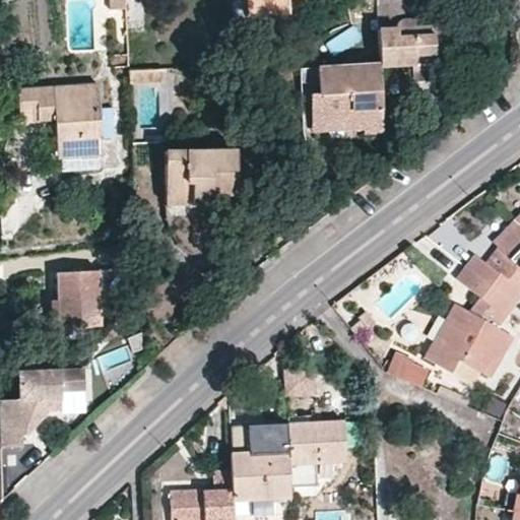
[(113,0),(114,9),(129,8),(128,0),(113,0)]
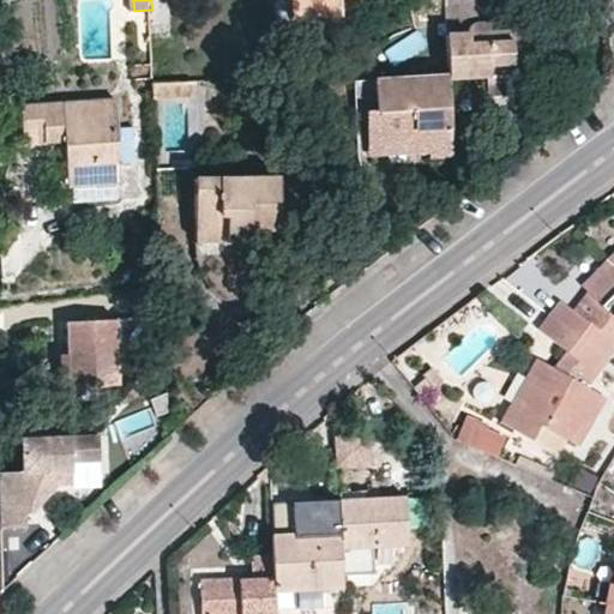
[(293,0),(294,22),(343,19),(342,1),(359,0),(293,0)]
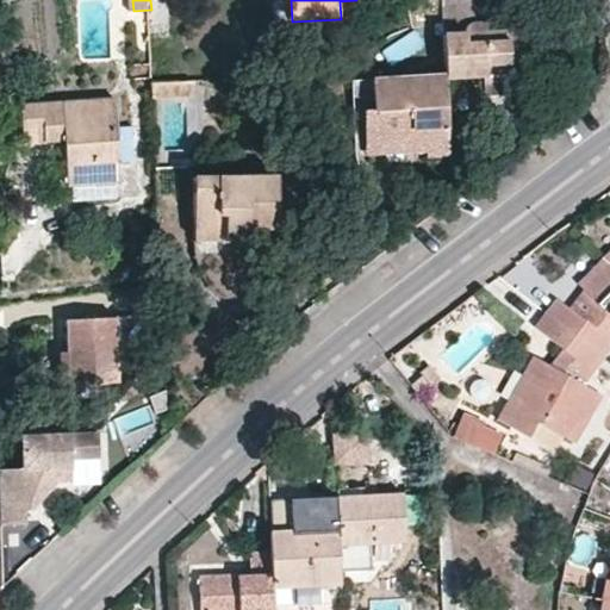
[(483,0),(443,0),(446,33),(465,33),(465,30),(466,27),(467,25),(471,24),(473,23),(485,22),(483,0)]
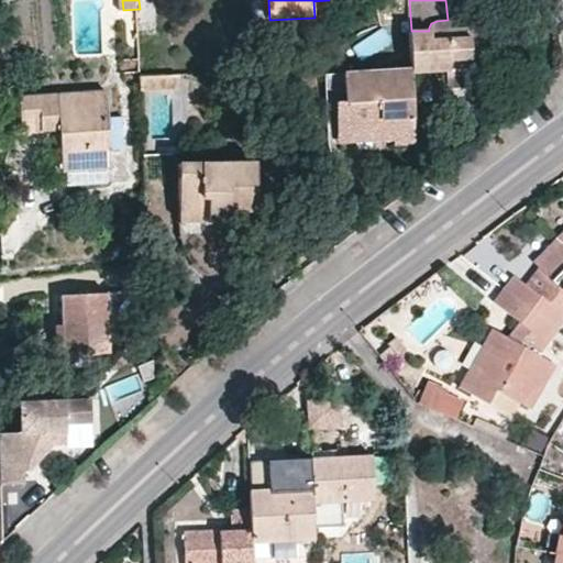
[(429,31),(411,31),(414,68),(414,70),(488,68),(494,59),(493,37),(486,29),(459,30),(457,20),(448,20),(437,21),(434,22),(431,23),(430,25),(429,28),(429,31)]
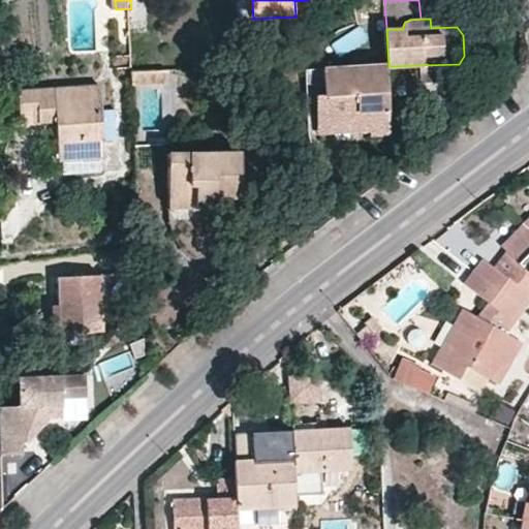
[(373,134),(392,133),(389,66),(389,64),(323,66),(324,93),(316,93),(317,118),(351,116),(351,129),(373,128),(373,134)]
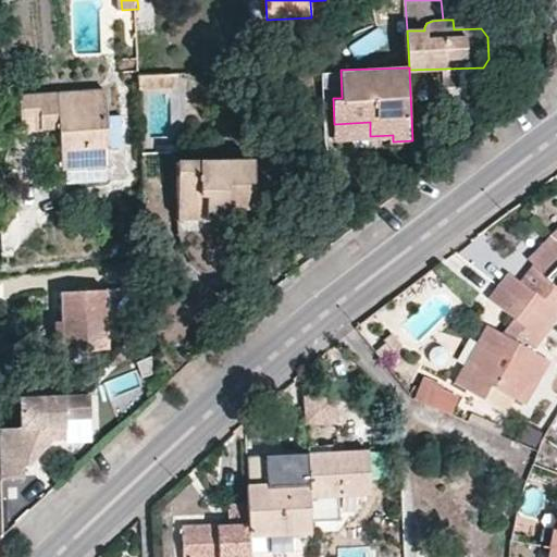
[(180,74),(151,75),(152,88),(181,86),(180,74)]
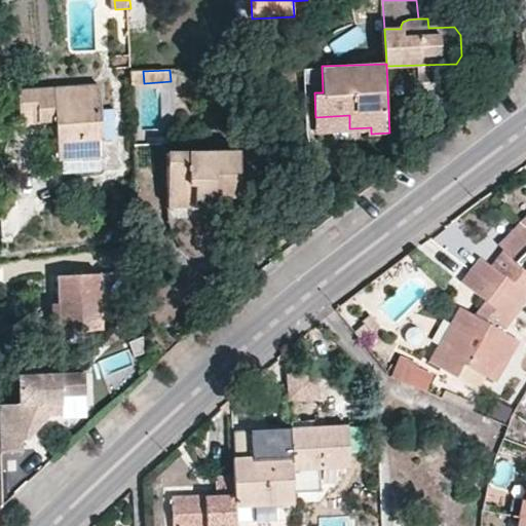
[(143,71),(133,72),(134,83),(144,83),(143,71)]
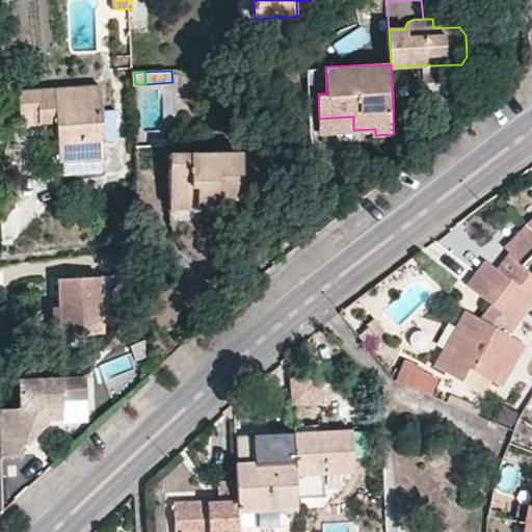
[(106,141),(105,110),(103,87),(21,92),(23,125),(43,125),(43,122),(58,122),(61,161),(64,161),(104,159),(107,159),(106,141)]
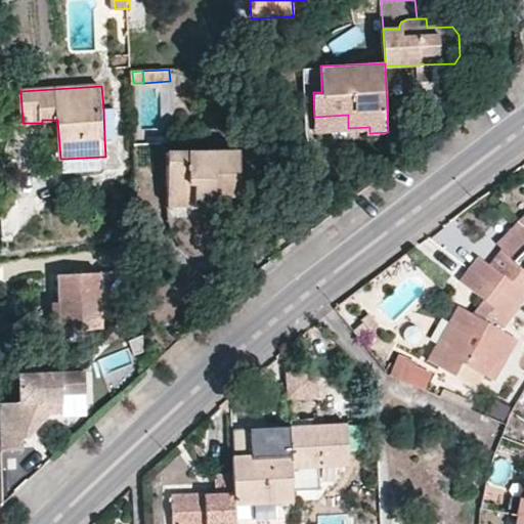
[(117,107),(103,108),(104,139),(118,138),(117,107)]
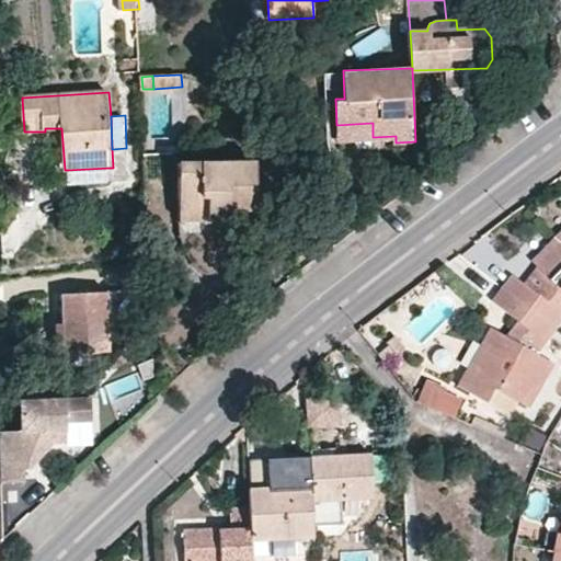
[(338,138),(373,137),(373,123),(336,125),(338,138)]
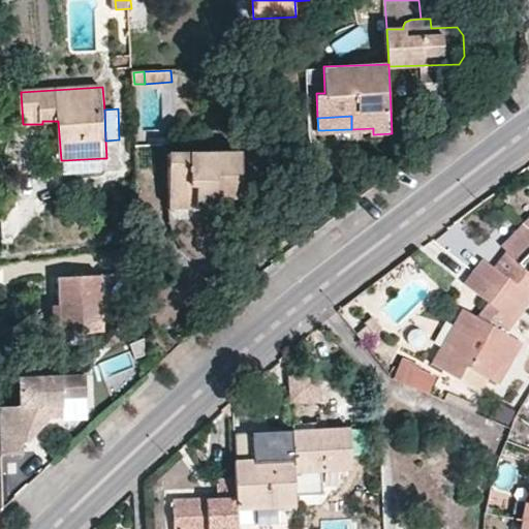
[(218,199),(244,199),(244,194),(259,193),(258,167),(244,167),(243,152),(169,154),(172,209),(218,208),(218,199)]
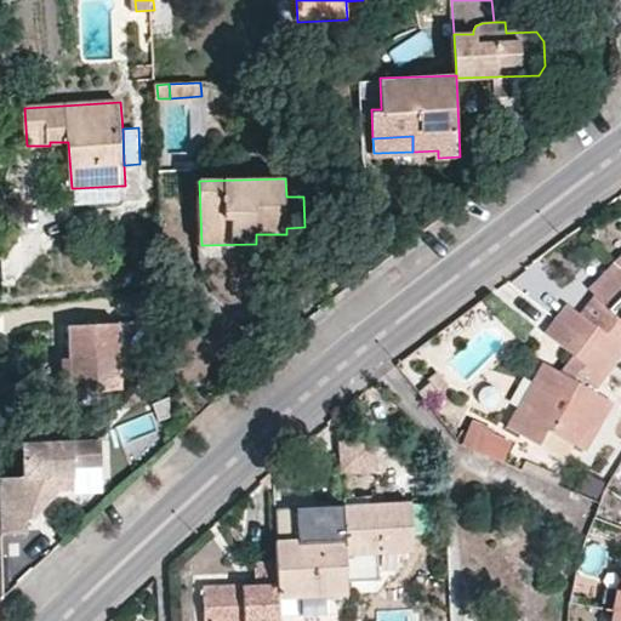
[(121,186),(75,188),(77,206),(123,204),(121,186)]
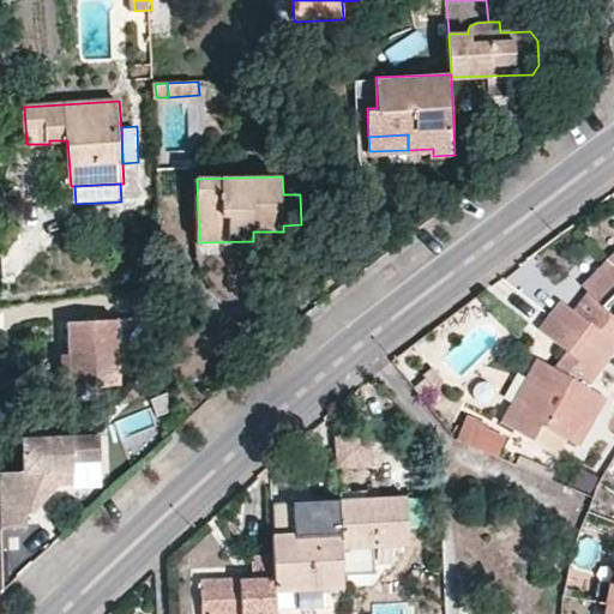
[(283,226),(283,232),(283,241),(302,240),(301,224),(283,226)]
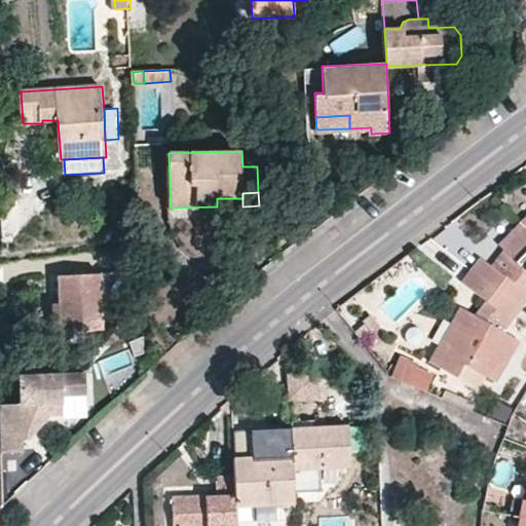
[(525,227),(522,223),(499,245),(504,250),(491,266),(480,258),(472,269),(521,308),(525,301),(525,283),(523,286),(516,282),(525,271),(525,227)]
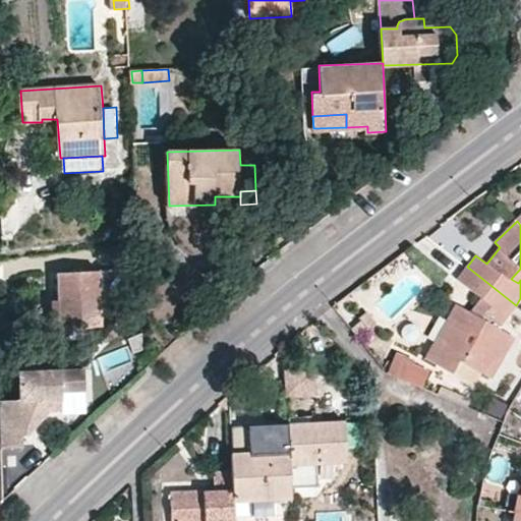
[(516,305),(467,267),(457,279),(481,299),(470,312),(456,304),(447,320),(454,324),(431,361),(452,372),(460,359),(491,377),(513,338),(481,320),(489,309),(496,313),(493,317),(501,325),(516,305)]
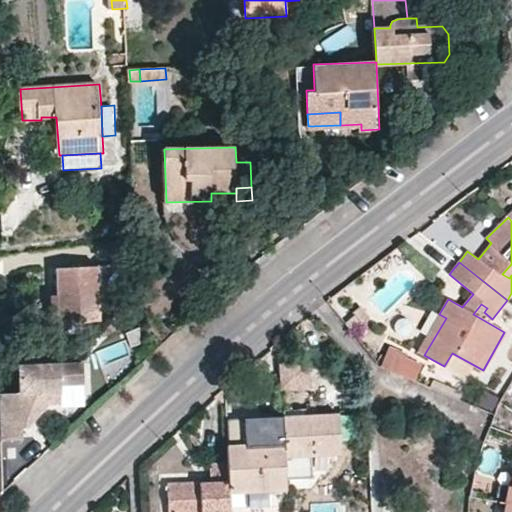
[(100,267),(59,269),(61,323),(102,321),(100,267)]
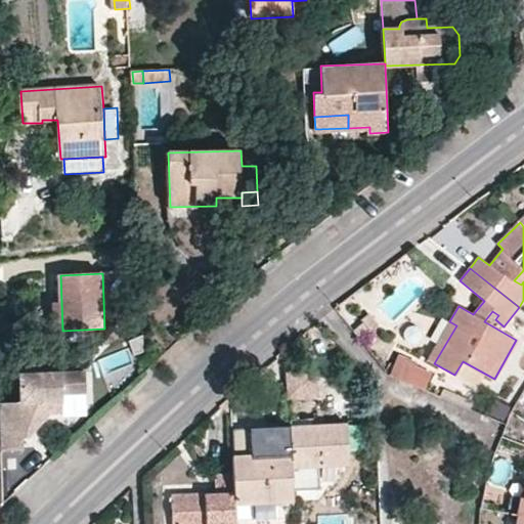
[(367,313),(359,318),(367,330),(376,323),(367,313)]
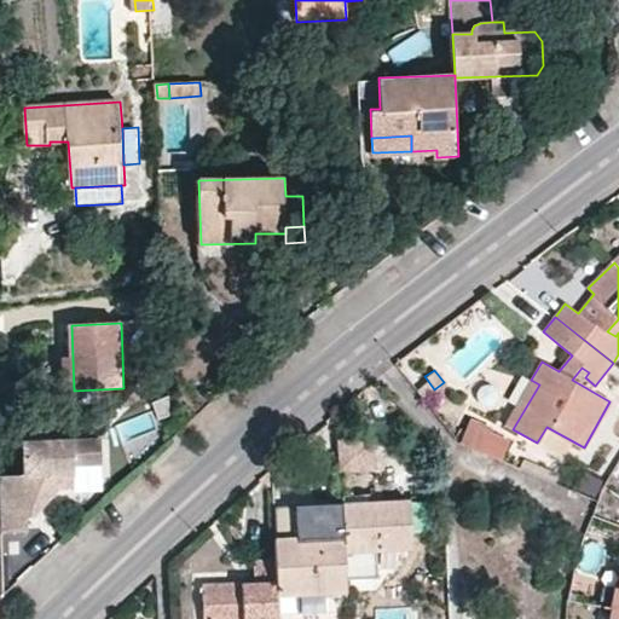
[(161,418),(172,414),(171,394),(154,401),(161,418)]
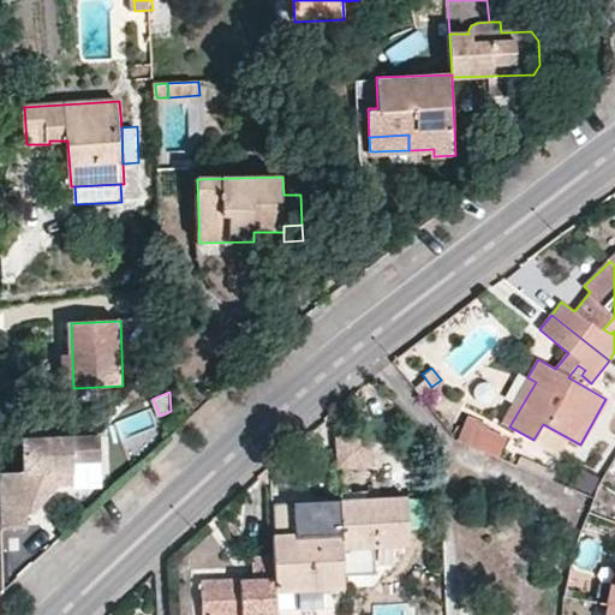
[(487,425),(465,416),(454,439),(496,457),(503,440),(484,430),(487,425)]
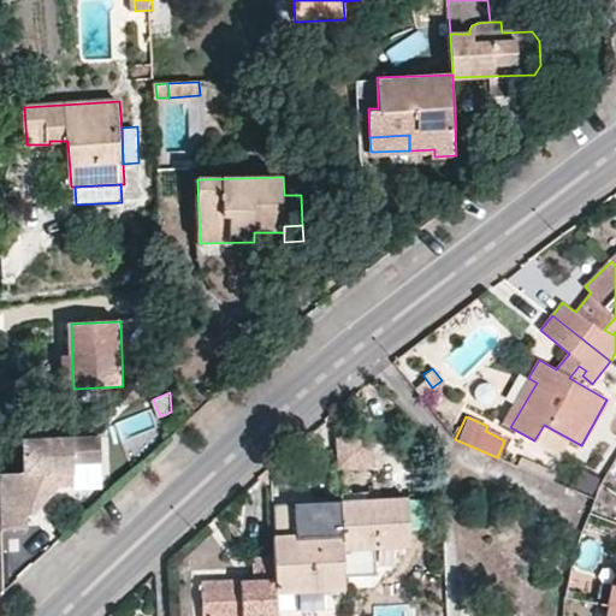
[(336,468),(372,467),(371,432),(335,433),(336,468)]
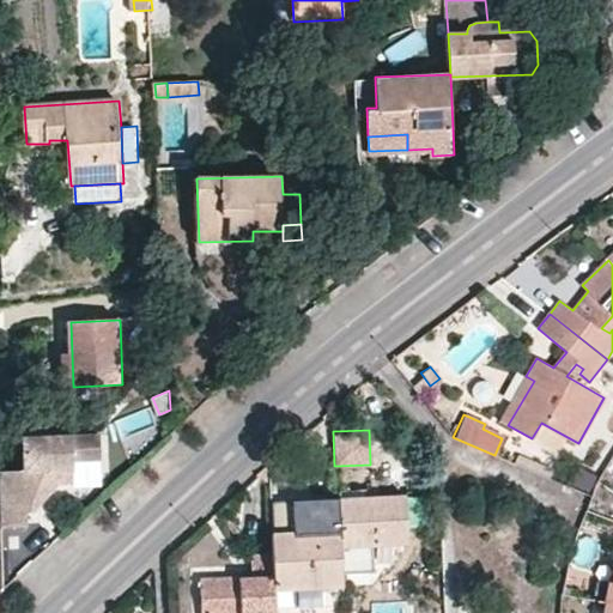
[(1,469),(4,527),(30,526),(29,511),(29,499),(47,498),(60,483),(76,483),(74,460),(103,459),(102,434),(25,436),(26,469),(1,469)]
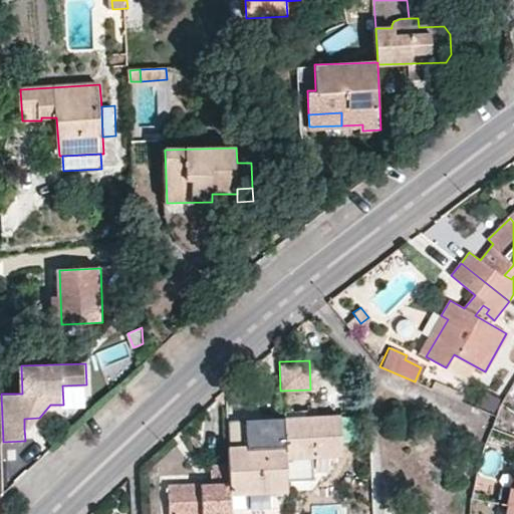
[(62,386),(63,405),(87,404),(86,384),(62,386)]
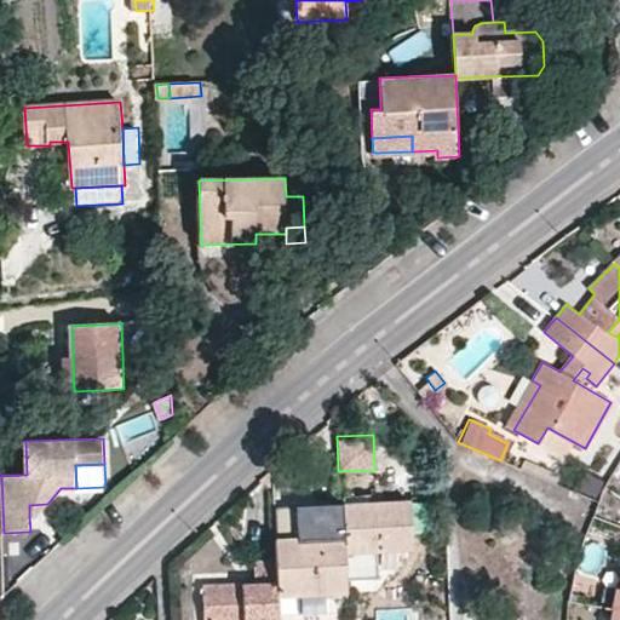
[(602,483),(586,475),(579,491),(595,498),(602,483)]
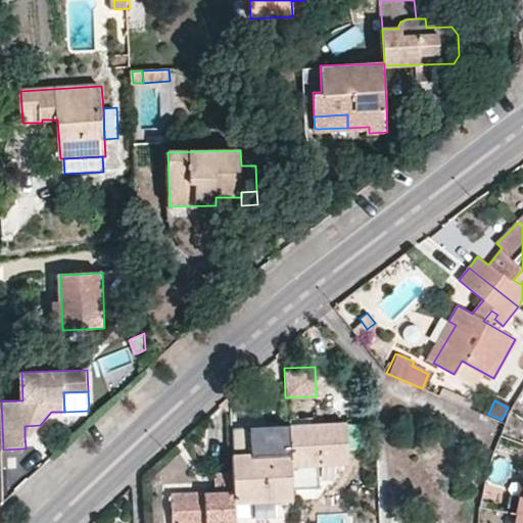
[(30,436),(40,425),(25,426),(25,436),(30,436)]
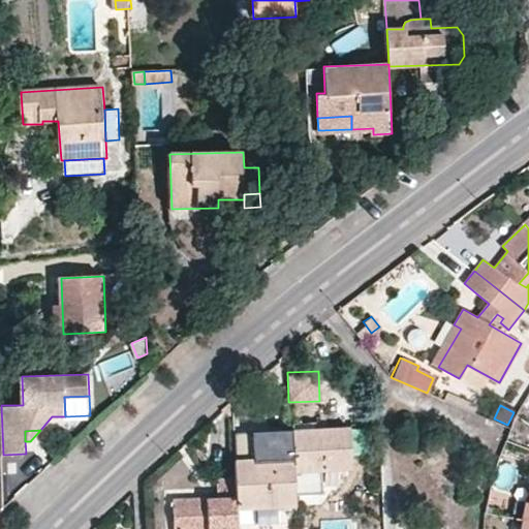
[(290,458),(290,471),(352,472),(350,430),(288,431),(290,458)]
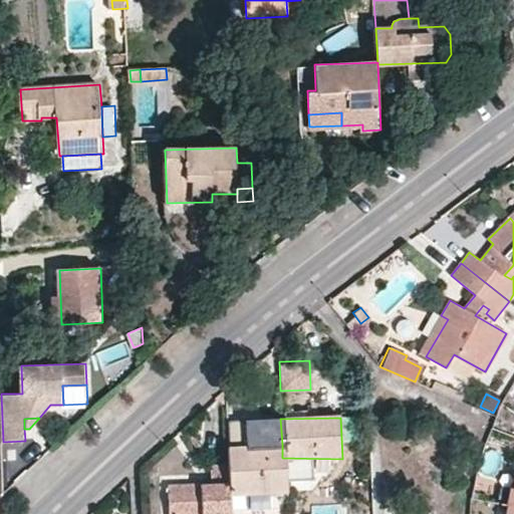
[(229,421),(228,440),(245,441),(246,421),(229,421)]
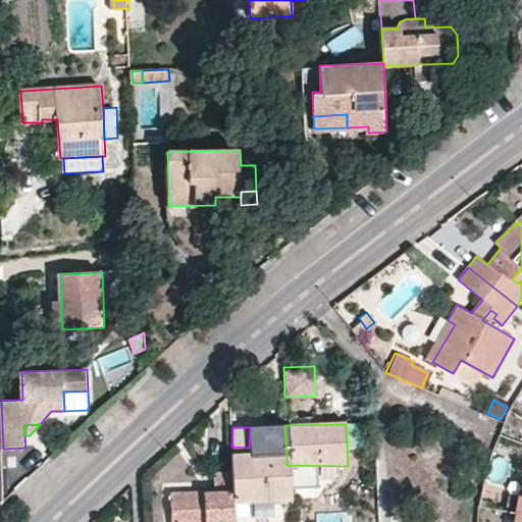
[(286,452),(231,452),(231,474),(231,501),(286,501),(286,465),(286,452)]
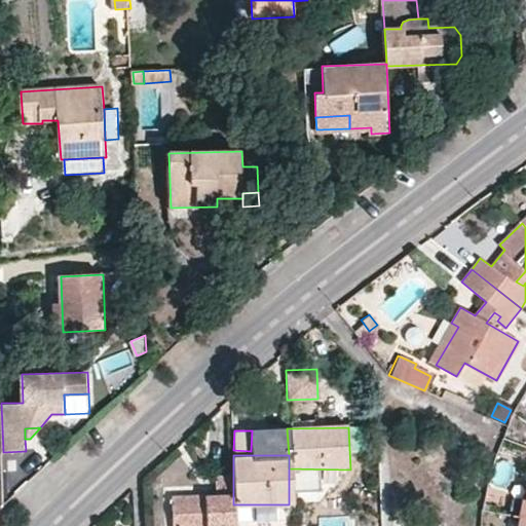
[(236,525),(233,504),(233,478),(217,479),(217,494),(174,496),(174,525),(236,525)]
